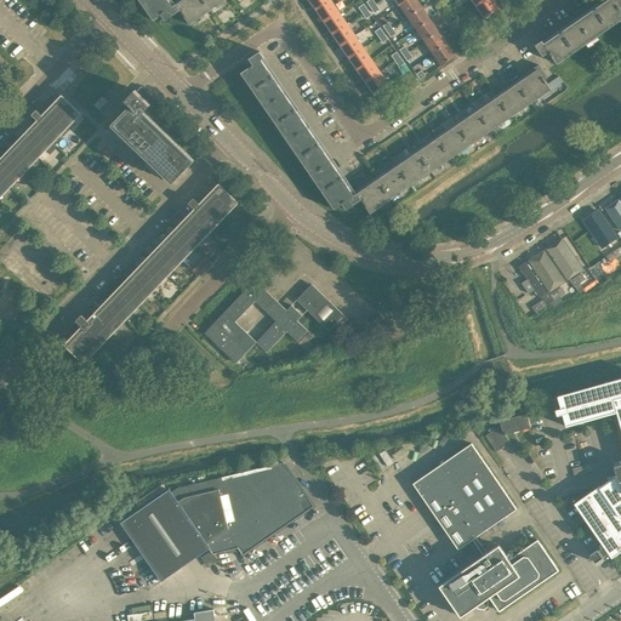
[(138,0),(153,21),(161,15),(165,21),(180,11),(189,26),(224,0),(181,0),(175,5),(172,6),(167,0),(138,0)]
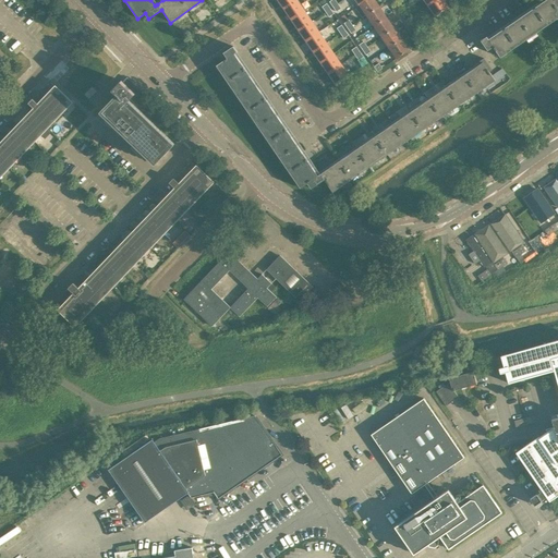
[(295,0),(283,9),(291,20),(304,11),(295,0)]
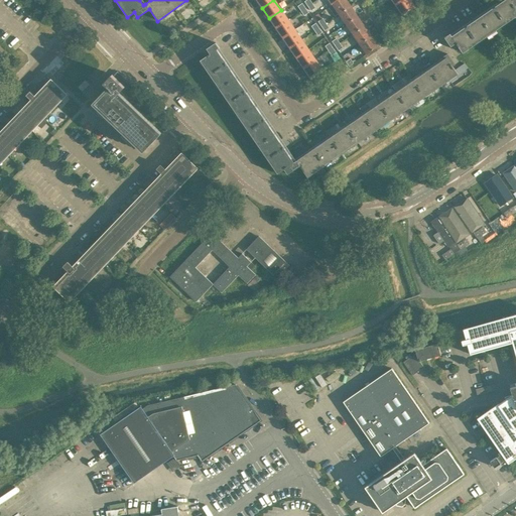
[(338,0),(332,4),(339,14),(351,6),(346,0),(338,0)]
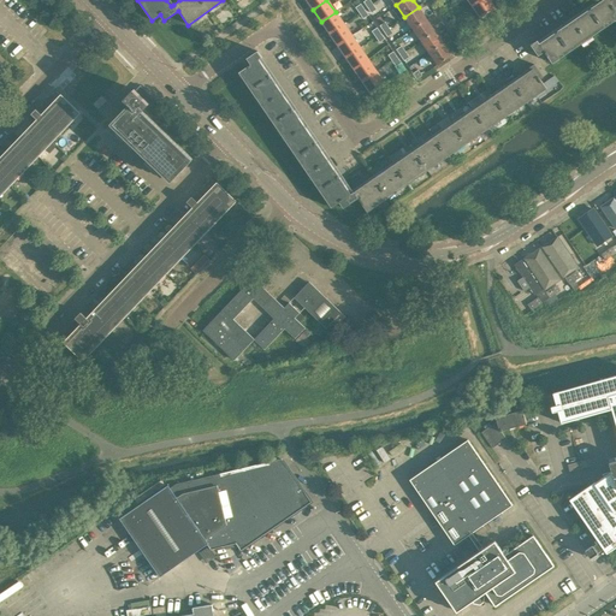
[(495,9),(489,0),(479,0),(472,6),(480,18),(495,9)]
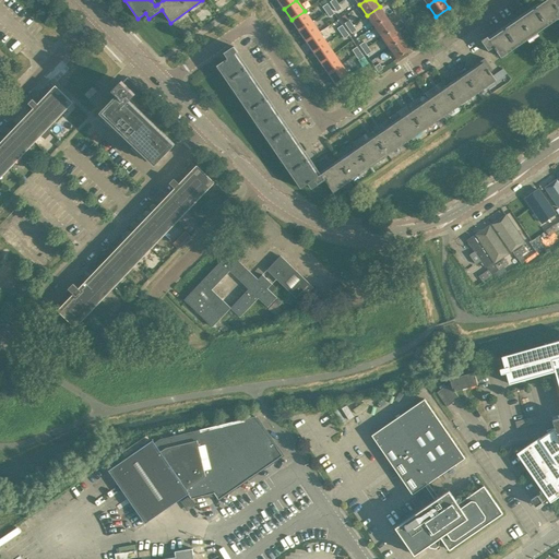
[(558,0),(546,0),(489,39),(488,36),(482,40),(488,50),(494,47),(496,49),(498,52),(501,58),(558,18),(558,9),(558,8),(558,7),(558,0)]
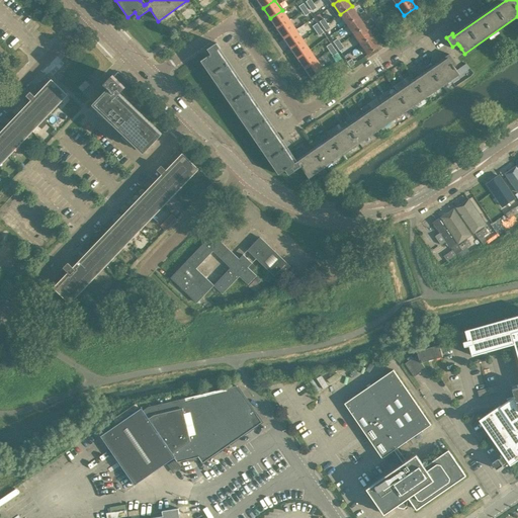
[(307,8),(304,3),(298,6),(301,11),(307,8)]
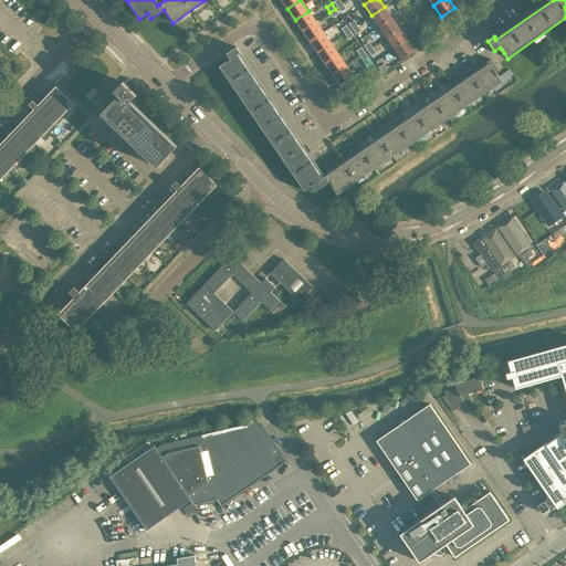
[(391,18),(385,7),(371,16),(379,27),(391,18)]
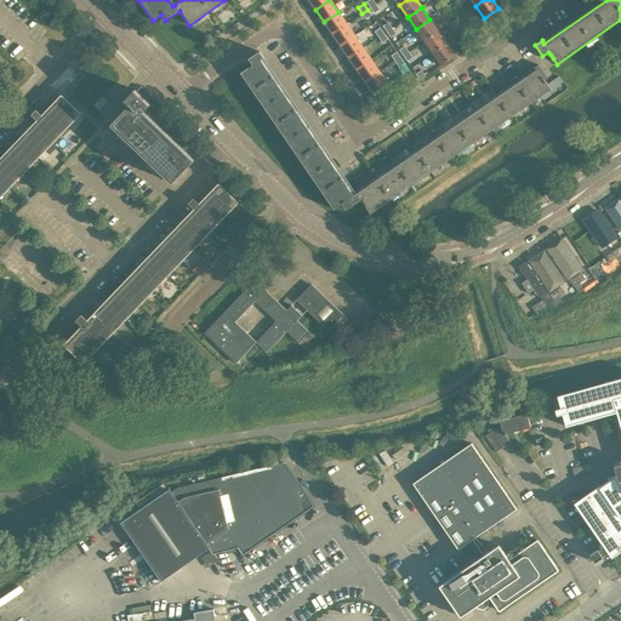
[(346,24),(339,12),(324,22),(332,34),(346,24)]
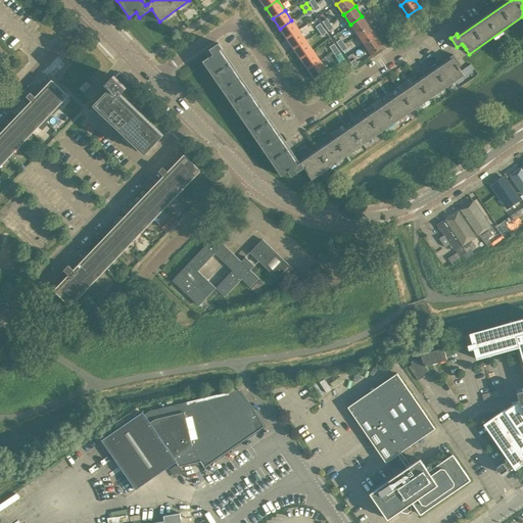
[(350,25),(357,35),(369,27),(362,16),(350,25)]
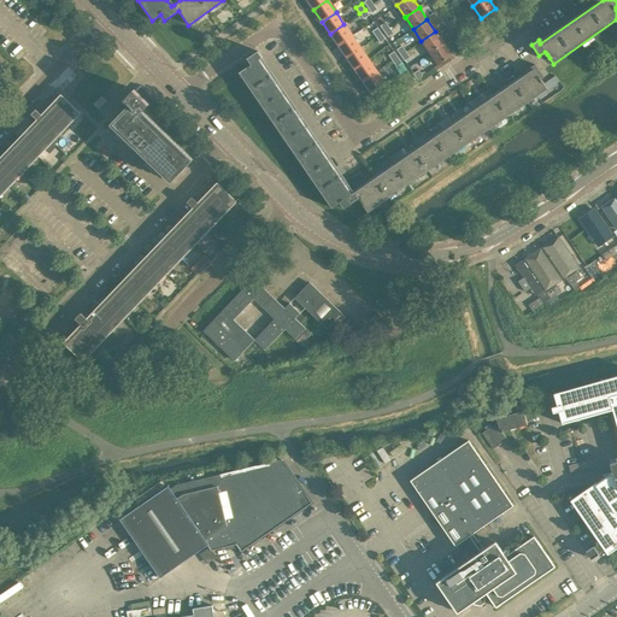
[(330,34),(338,46),(352,36),(344,24),(330,34)]
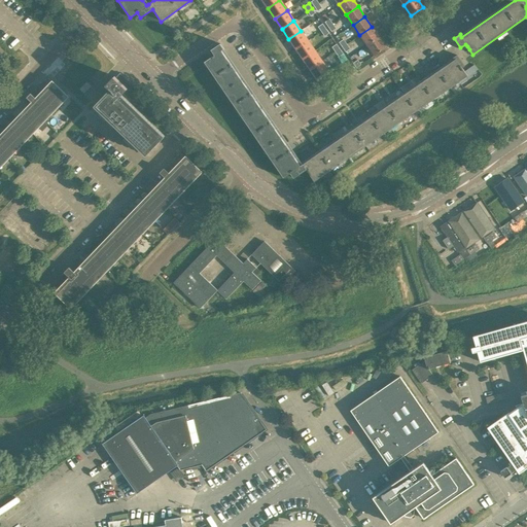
[(317,27),(321,32),(325,29),(322,24),(317,27)]
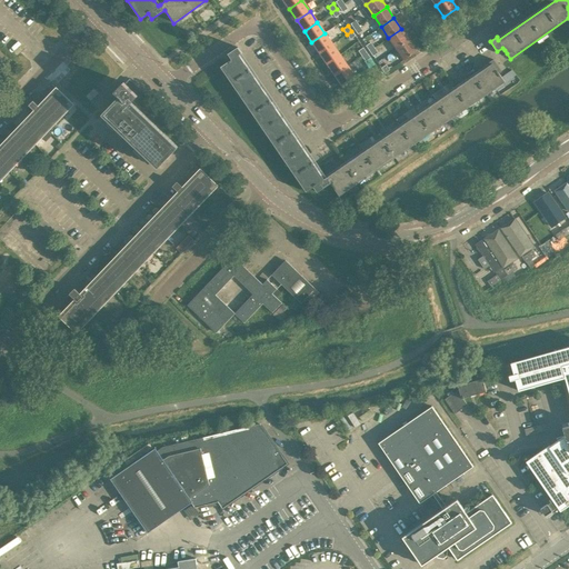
[(409,40),(401,29),(388,38),(396,49),(409,40)]
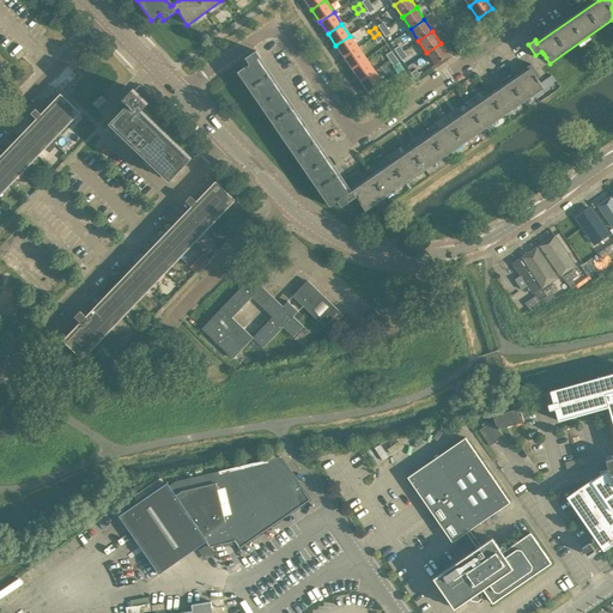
[(383,38),(378,34),(374,37),(377,43),(383,38)]
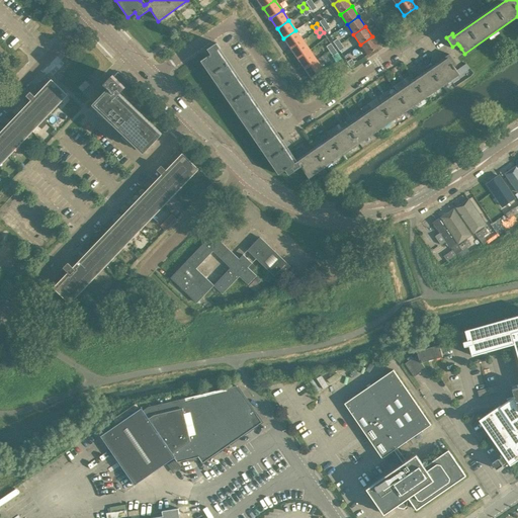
[(303,40),(295,30),(283,38),(290,49),(303,40)]
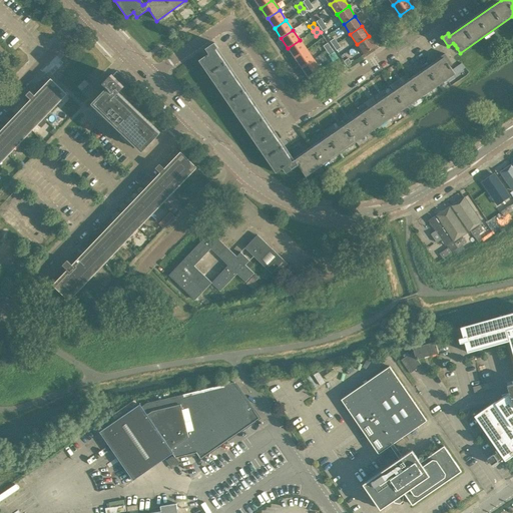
[(369,36),(357,44),(364,54),(376,46),(369,36)]
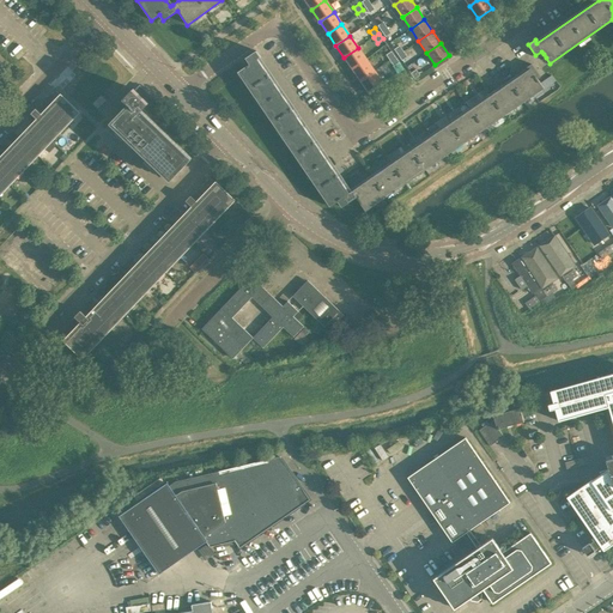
[(394,49),(398,55),(404,52),(399,46),(394,49)]
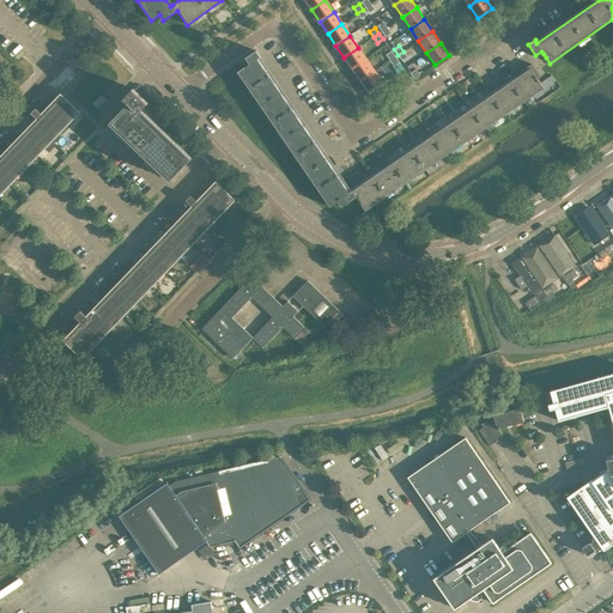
[(344,58),(352,68),(366,59),(358,48),(344,58)]
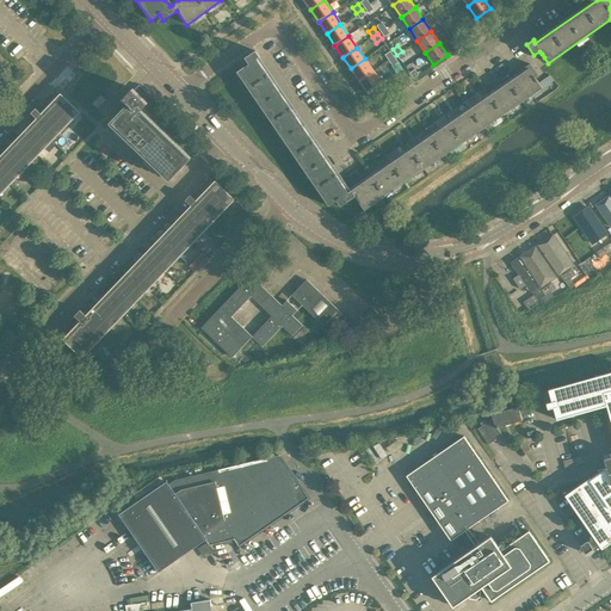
[(347,192),(333,171),(257,60),(260,57),(255,50),(245,59),(248,65),(245,66),(236,72),(328,207),(337,201),(340,207),(355,197),(364,210),(542,88),(536,79),(538,78),(529,63),(525,67),(526,69),(489,96),(351,190),(347,192)]
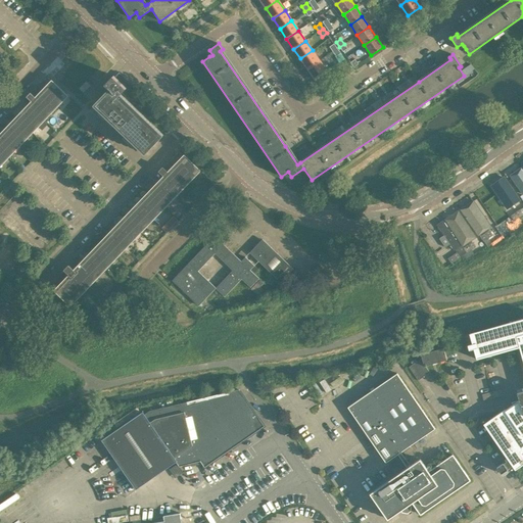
[(347,49),(344,44),(339,47),(342,52),(343,51),(346,55),(351,51),(349,48),(347,49)]
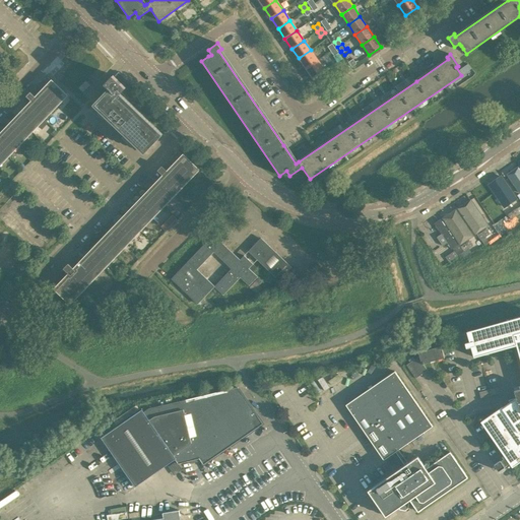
[(299,58),(306,68),(317,60),(311,50),(299,58)]
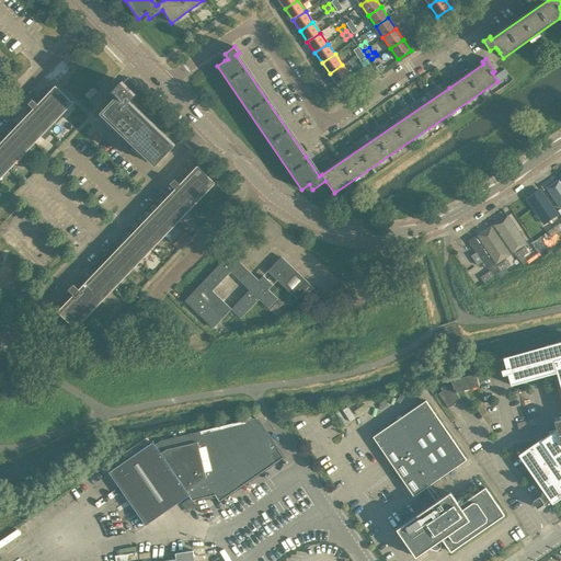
[(350,77),(342,65),(330,73),(338,86),(350,77)]
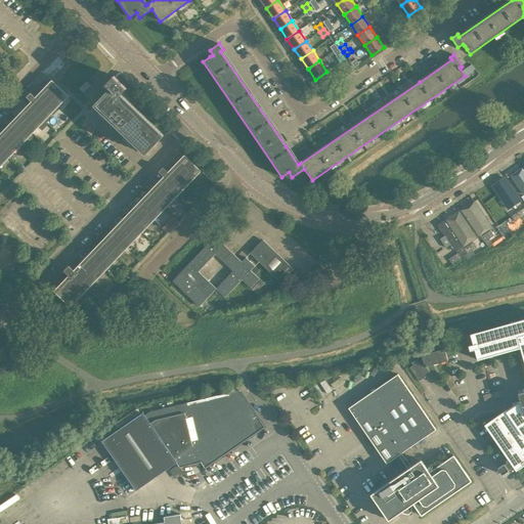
[(162,137),(164,135),(121,94),(127,88),(123,84),(125,81),(123,79),(121,77),(118,80),(114,76),(105,85),(110,89),(94,104),(146,154),(162,137)]
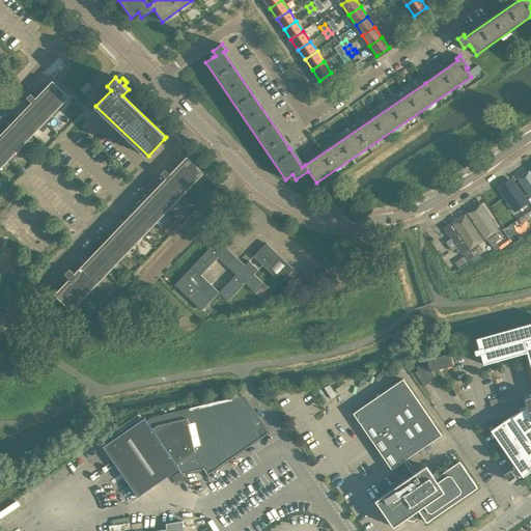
[(0,169),(70,98),(53,81),(38,95),(35,99),(34,98),(31,94),(27,99),(31,103),(0,135),(0,169)]
